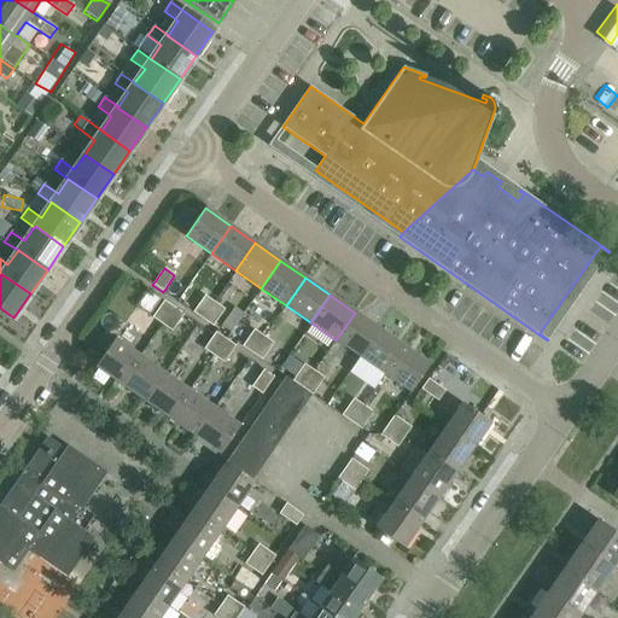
[(202,319),(214,302),(205,296),(193,313),(202,319)]
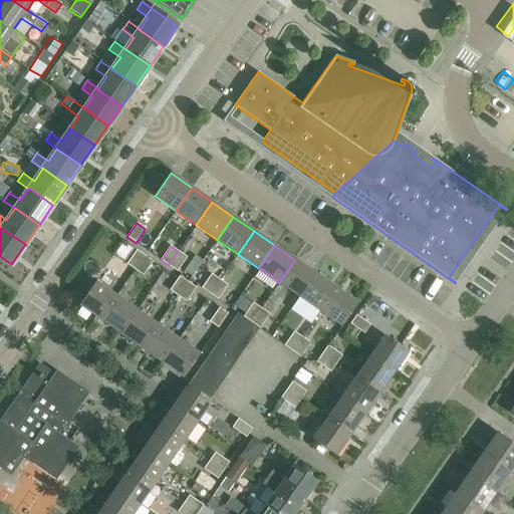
[(135,270),(144,256),(137,250),(126,264),(135,270)]
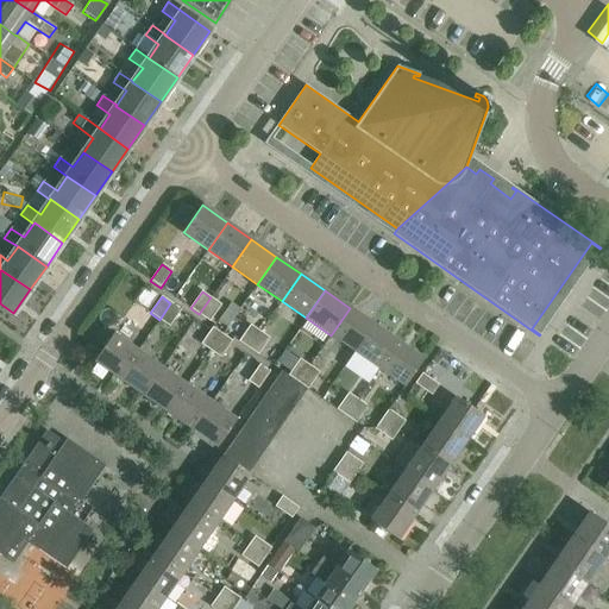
[(221,305),(211,297),(199,314),(209,321),(221,305)]
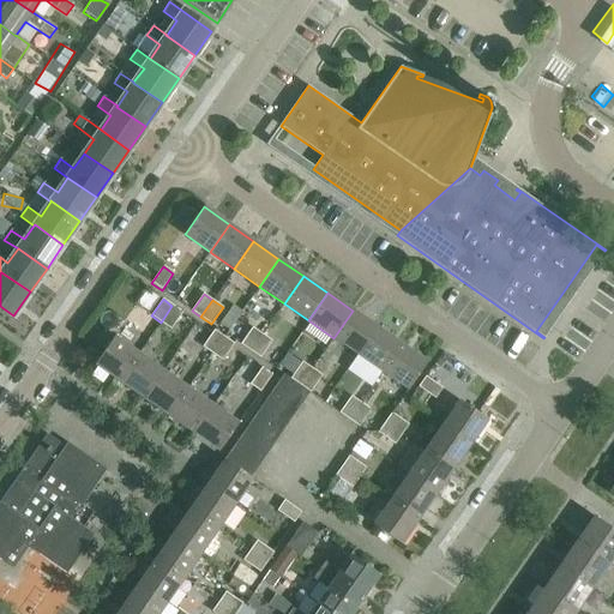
[(172,306),(161,323),(170,330),(182,312),(172,306)]
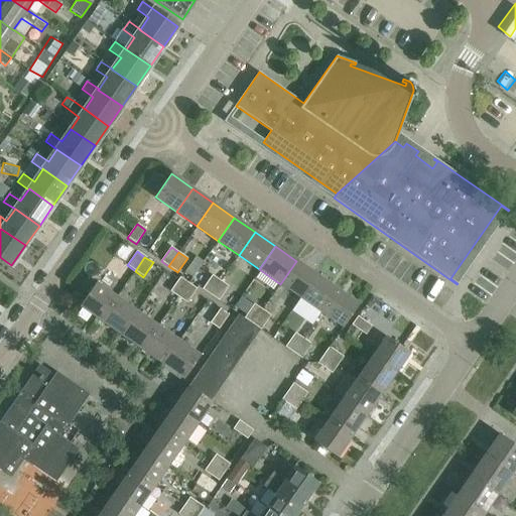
[(296,261),(280,284),(300,298),(316,275),(296,261)]
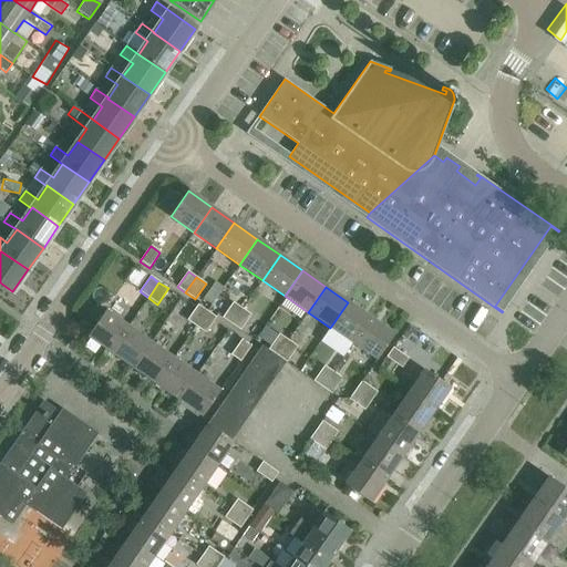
[(232,325),(241,309),(233,302),(222,318),(232,325)]
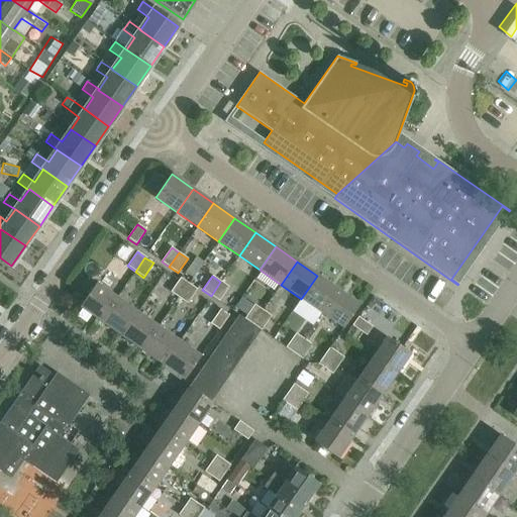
[(338,290),(317,276),(301,299),(322,313),(338,290)]
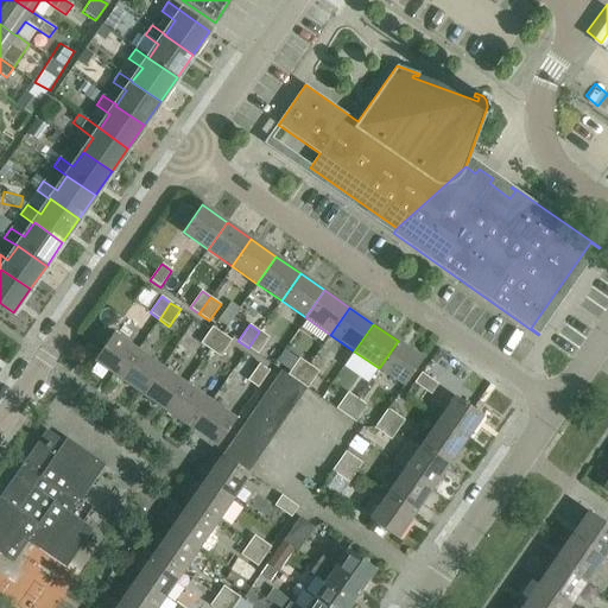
[(211,352),(223,335),(211,328),(201,343),(211,352)]
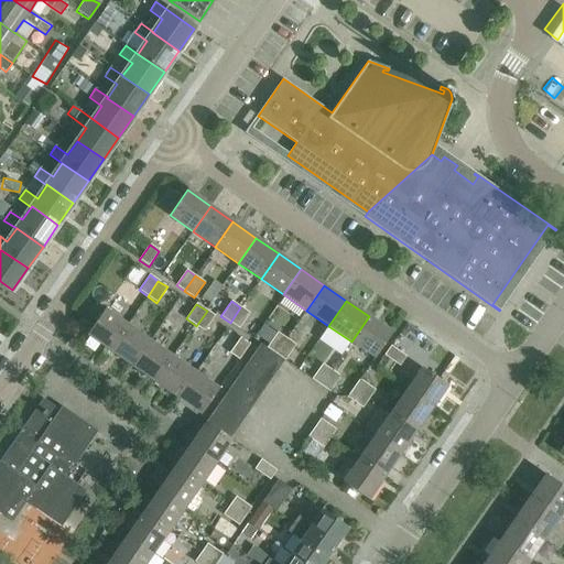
[(249,314),(240,307),(230,323),(239,328),(249,314)]
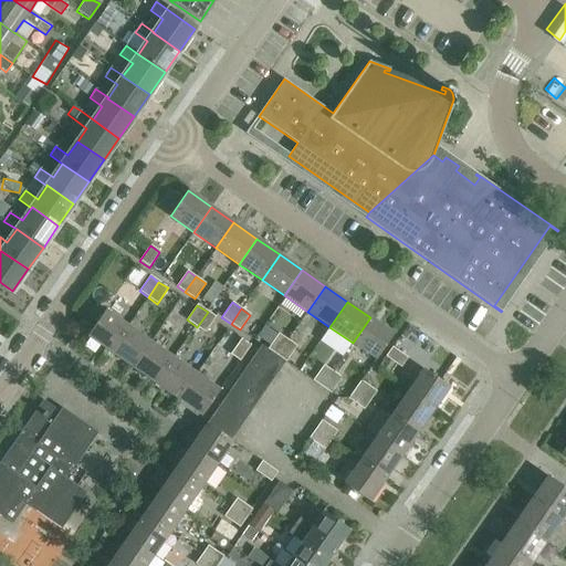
[(105,310),(87,335),(109,352),(127,326),(105,310)]
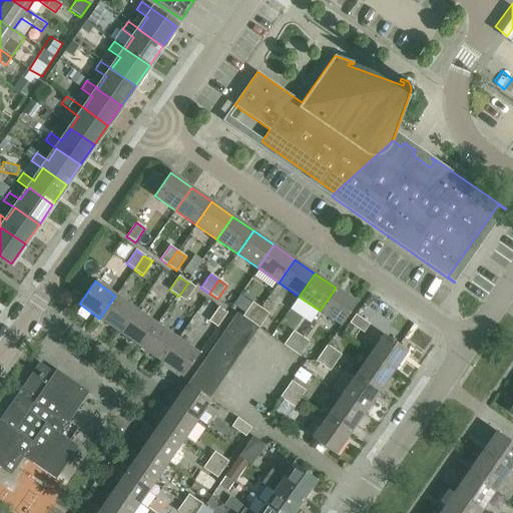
[(188,283),(178,297),(185,302),(194,288),(188,283)]
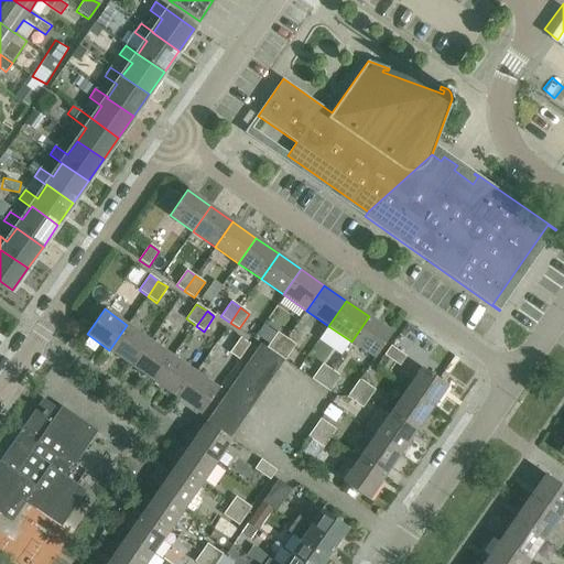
[(392,333),(369,316),(351,342),(375,358),(392,333)]
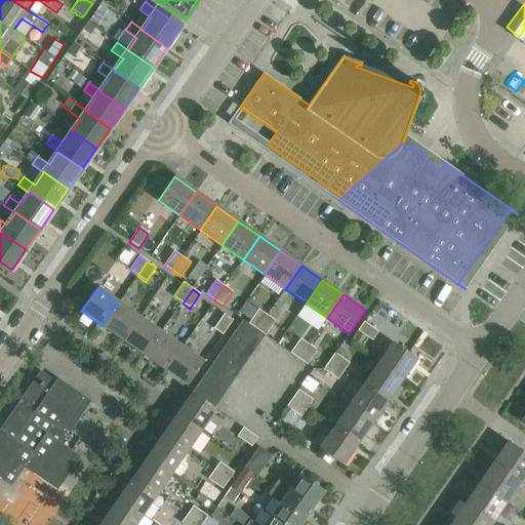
[(118,303),(102,326),(123,340),(139,317),(118,303)]
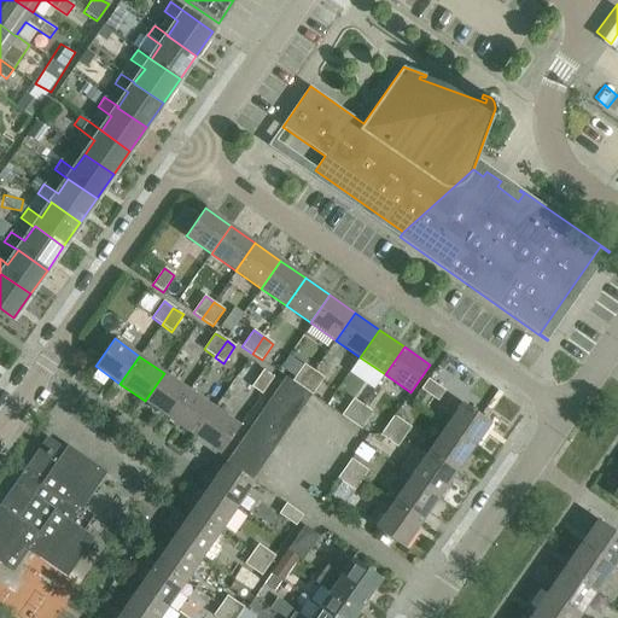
[(302,388),(314,372),(304,365),(292,382),(302,388)]
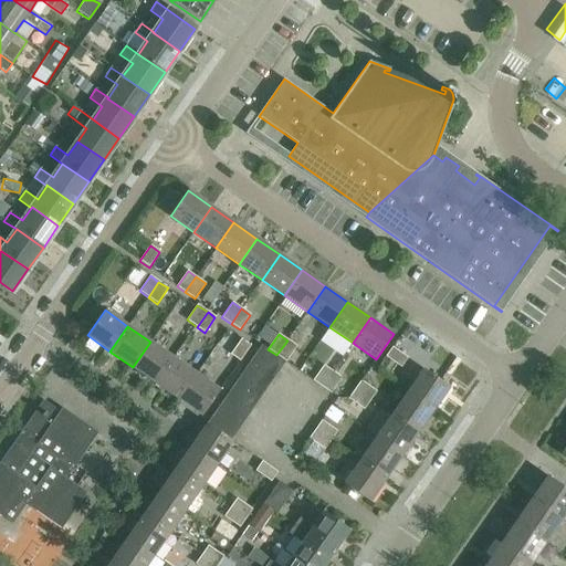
[(250,346),(241,339),(230,355),(240,362),(250,346)]
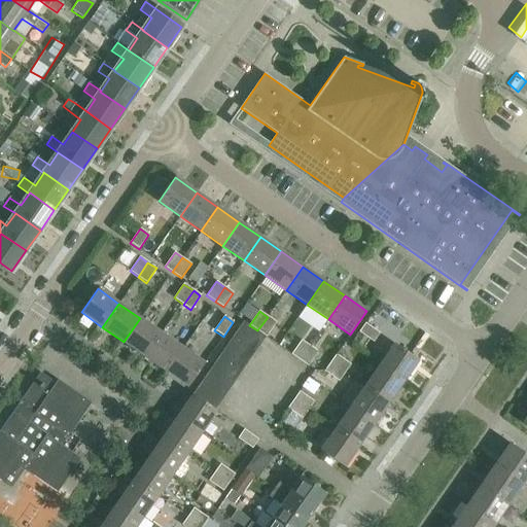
[(268,317),(257,330),(266,337),(276,322),(268,317)]
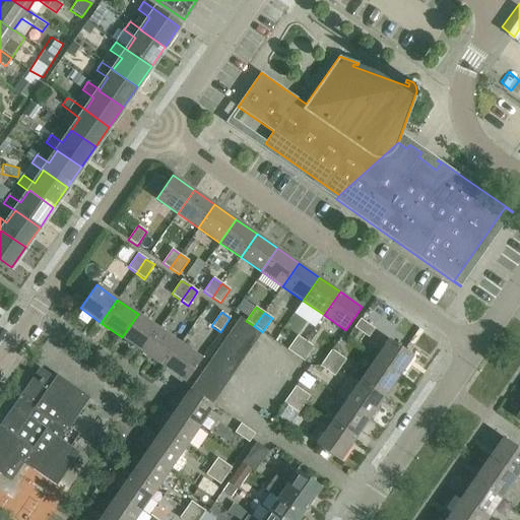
[(138,314),(122,337),(142,351),(159,329),(138,314)]
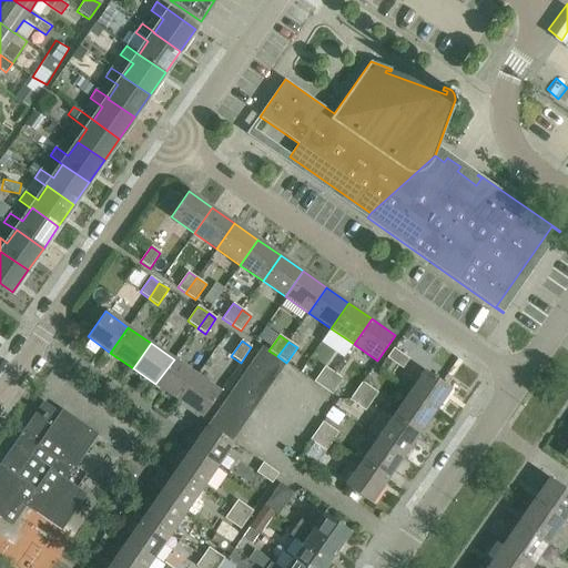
[(262,346),(254,358),(277,375),(286,363),(262,346)]
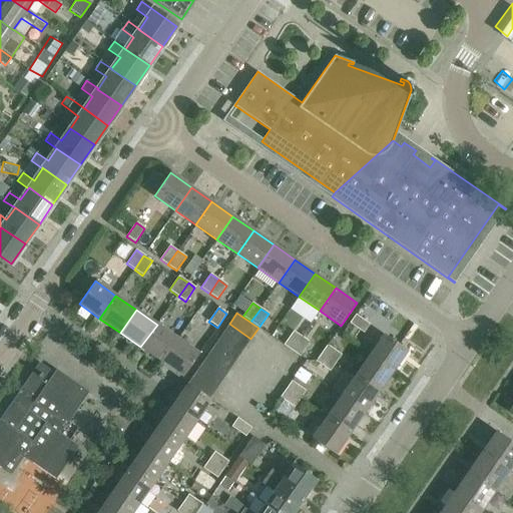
[(355,315),(349,324),(364,333),(370,325),(355,315)]
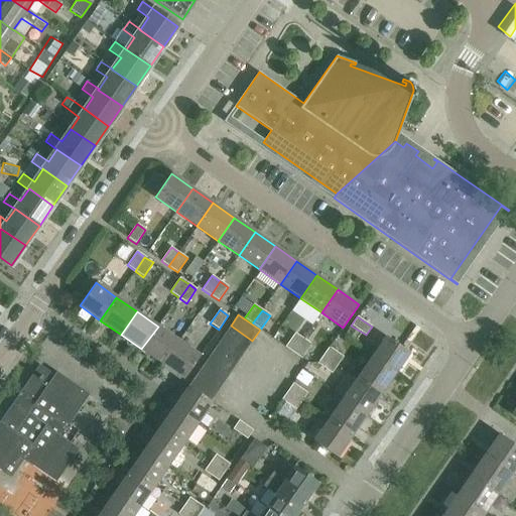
[(231,326),(224,336),(245,351),(252,341),(231,326)]
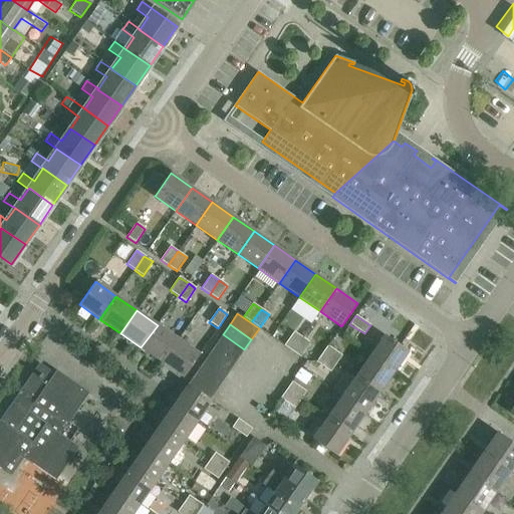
[(179,339),(158,325),(141,347),(163,362),(179,339)]
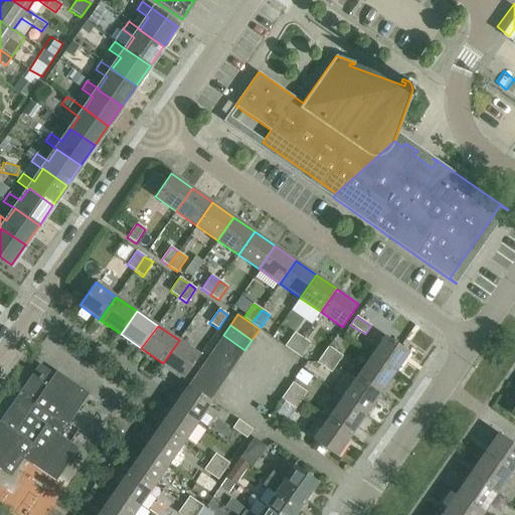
[(293,352),(303,338),(295,332),(285,346),(293,352)]
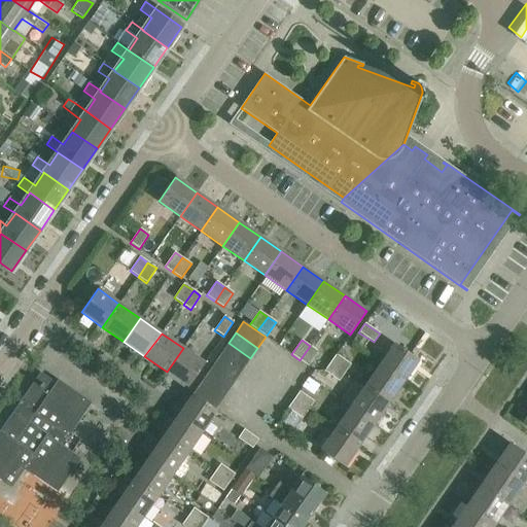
[(250,358),(229,343),(221,353),(244,369),(250,358)]
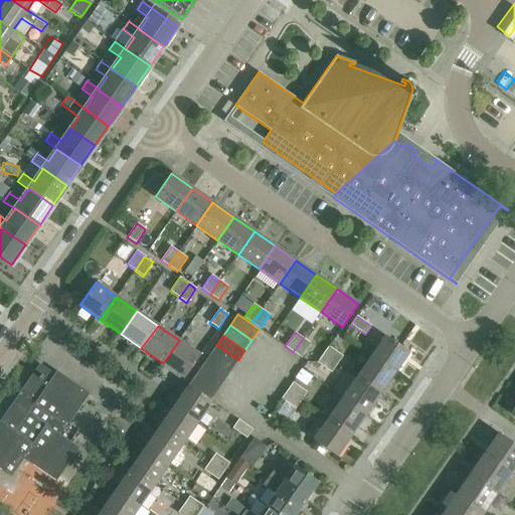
[(385,336),(371,357),(394,373),(408,352),(385,336)]
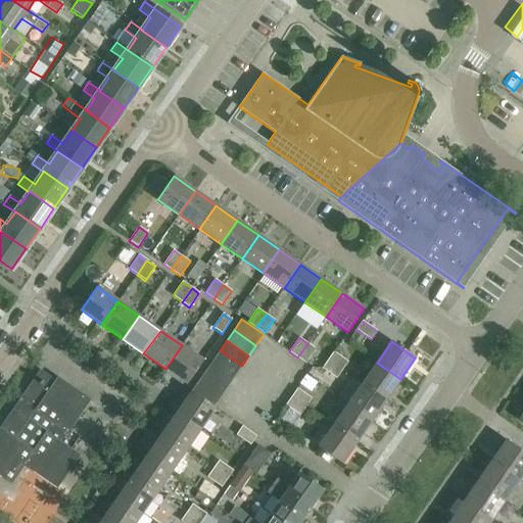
[(307,343),(297,358),(305,364),(316,349),(307,343)]
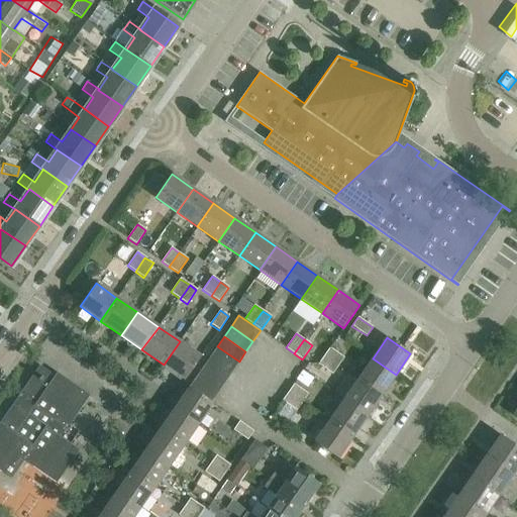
[(200,356),(180,341),(164,365),(184,380),(200,356)]
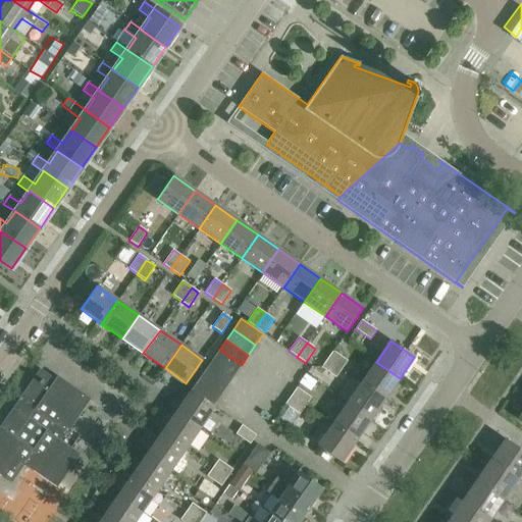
[(242,365),(219,350),(212,360),(235,375),(242,365)]
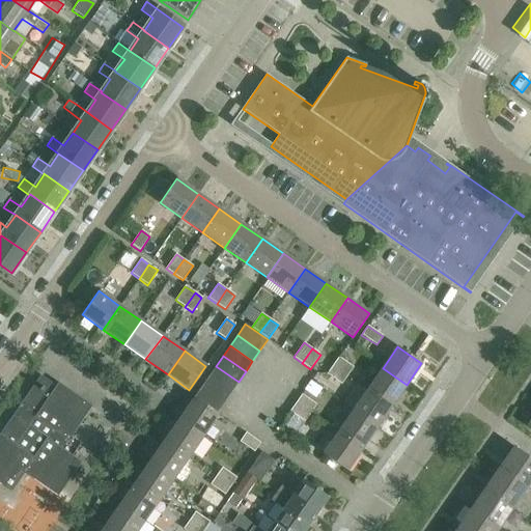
[(338,357),(333,365),(347,375),(353,367),(338,357)]
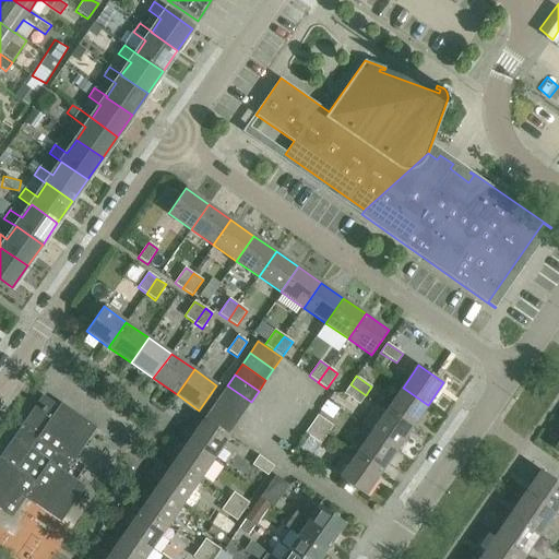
[(366,395),(351,384),(344,394),(359,404),(366,395)]
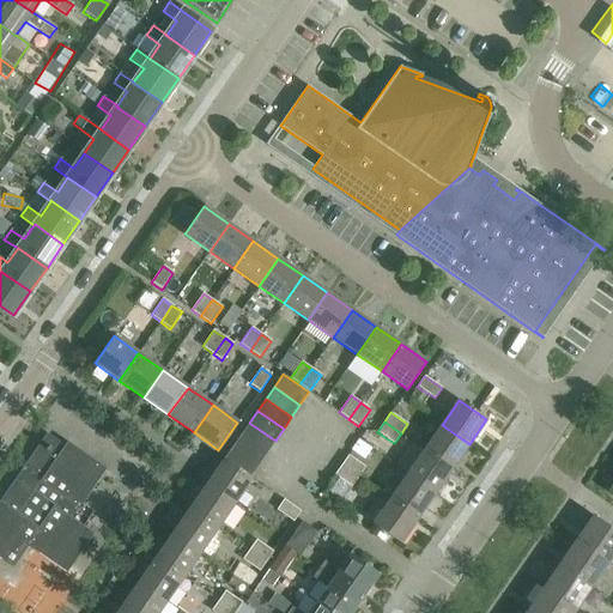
[(249,423),(242,435),(267,451),(275,441),(249,423)]
